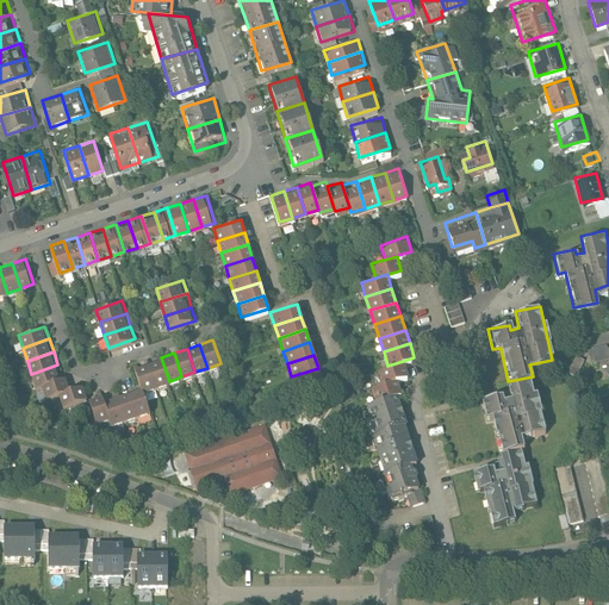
[(161,357),(148,362),(156,385),(169,381),(161,357)]
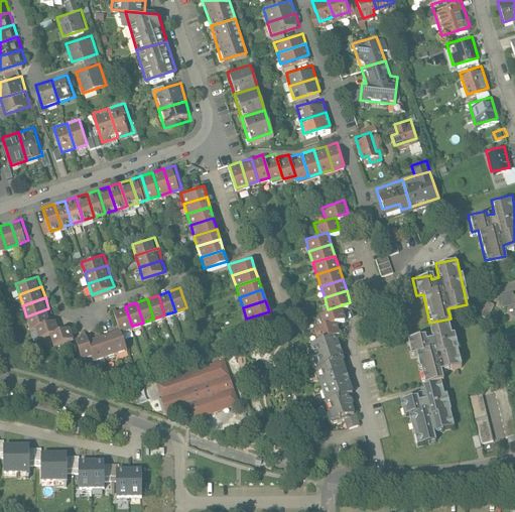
[(328,309),(318,311),(322,323),(337,318),(344,316),(341,305),(328,309)]
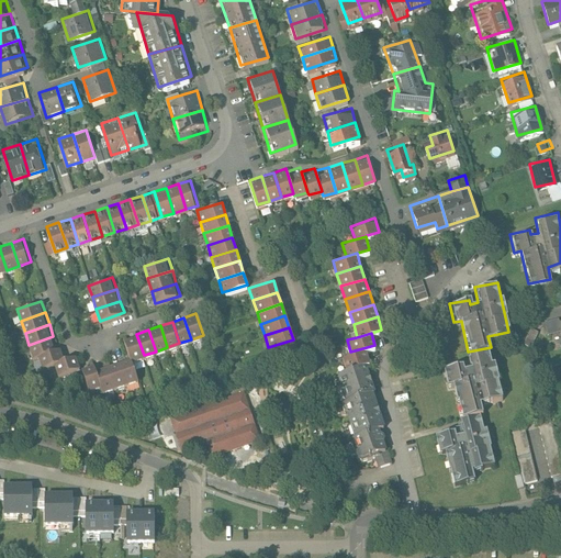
[(136,334),(124,337),(132,359),(144,355),(136,334)]
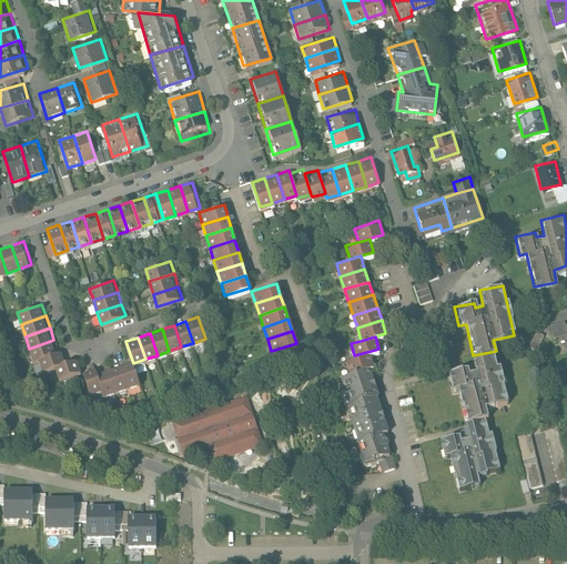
[(40,359),(58,352),(53,340),(29,349),(33,361),(40,359)]
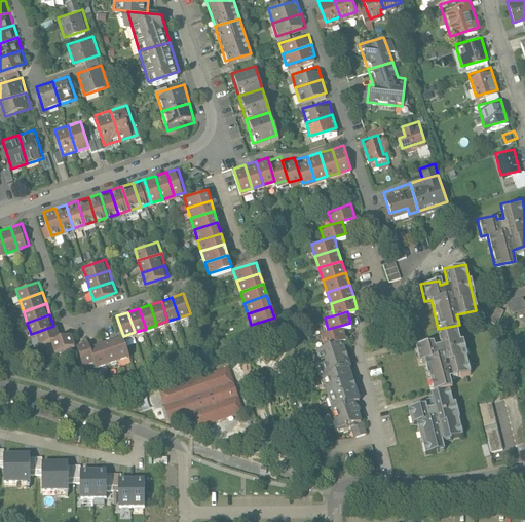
[(251,325),(255,336),(277,328),(274,318),(251,325)]
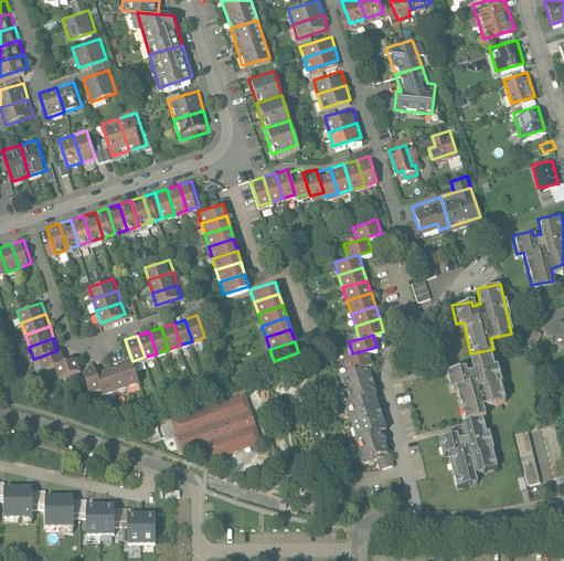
[(40,357),(44,369),(55,364),(67,360),(63,348),(57,350),(40,357)]
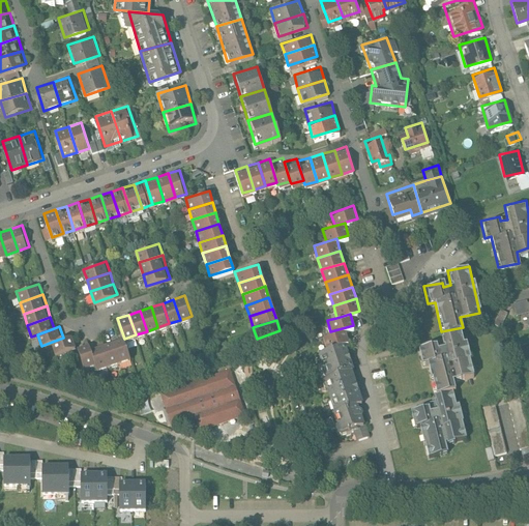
[(349,340),(346,327),(330,331),(320,334),(324,346),(333,344),(345,341),(349,340)]
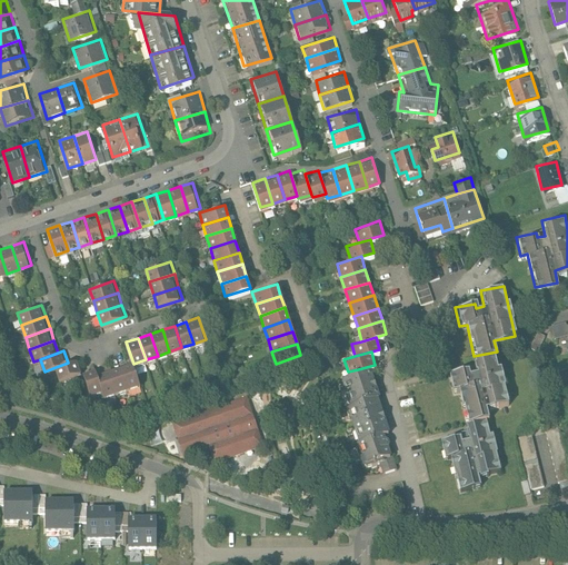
[(508,402),(497,352),(474,356),(477,372),(469,374),(468,369),(448,373),(452,392),(460,390),(467,422),(488,417),(489,417),(487,406),(508,402)]
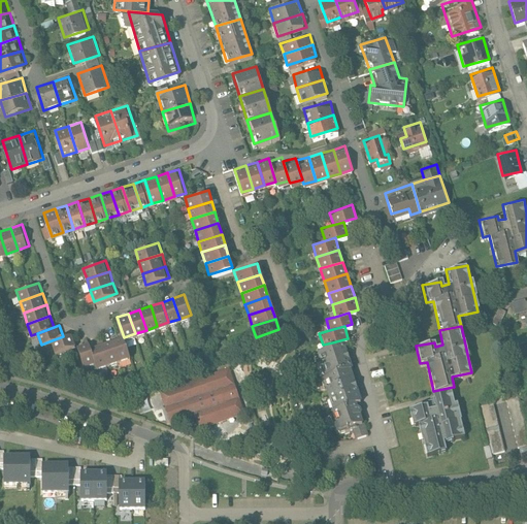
[(56,352),(77,345),(73,333),(63,336),(52,340),(56,352)]
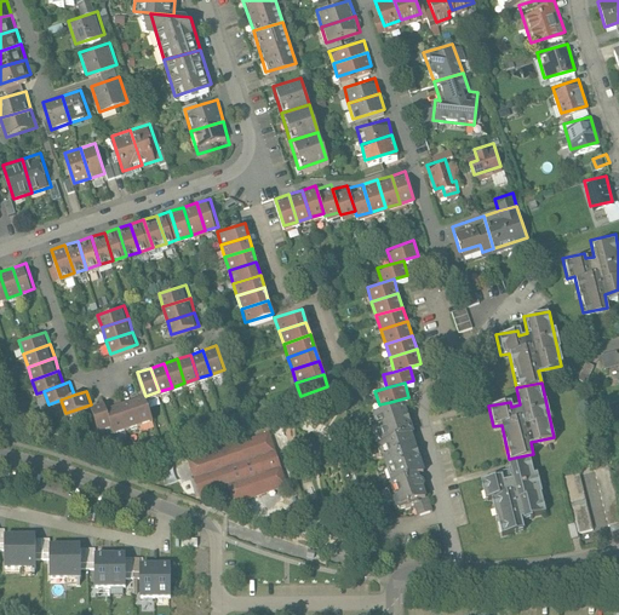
[(133,400),(141,423),(153,419),(145,396),(133,400)]
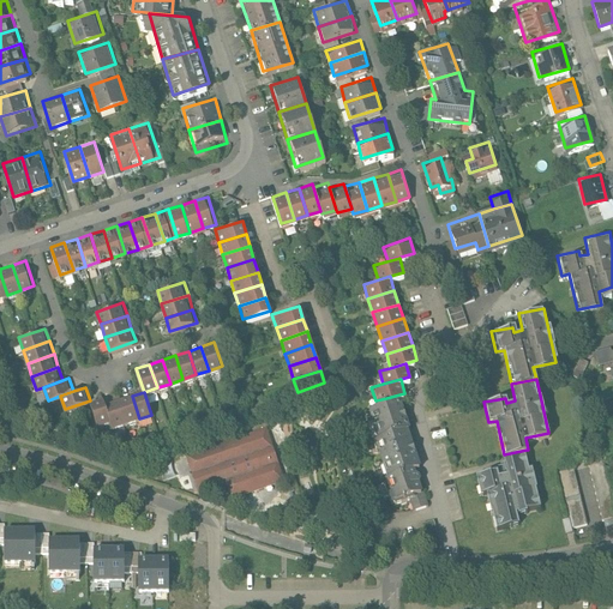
[(376,401),(368,404),(377,432),(408,422),(400,395),(386,398),(376,401)]
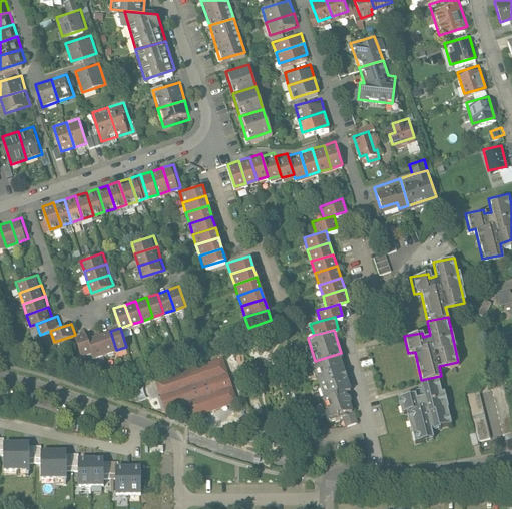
[(86,331),(75,335),(81,356),(93,352),(88,338),(86,331)]
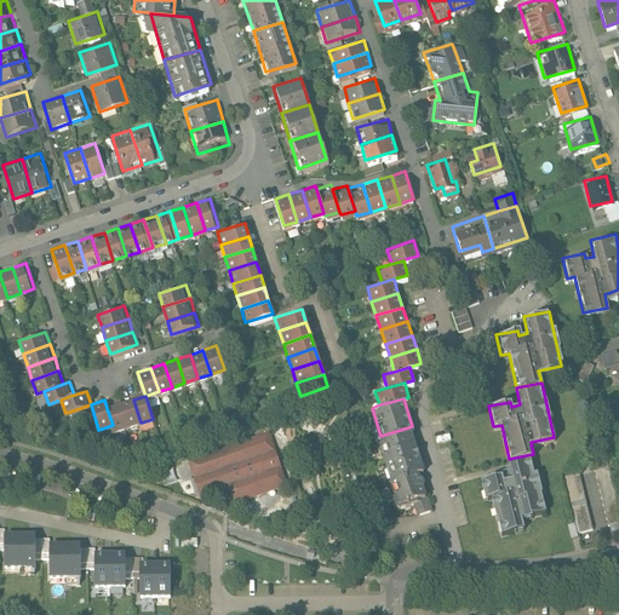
[(120,404),(127,426),(141,423),(133,400),(120,404)]
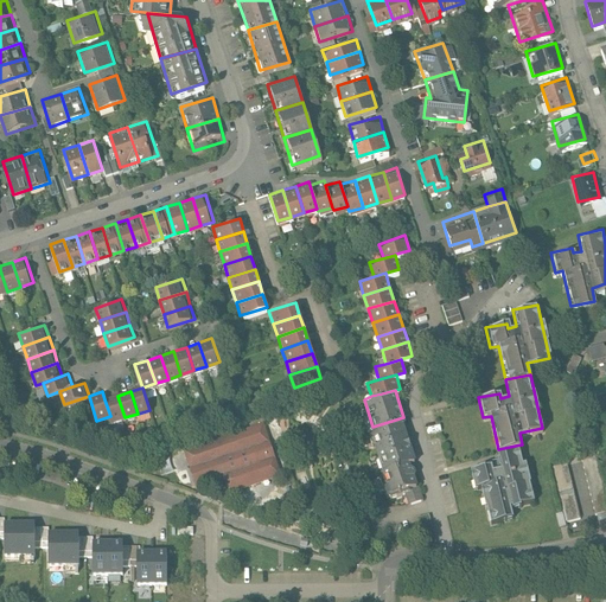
[(110,416),(112,422),(125,417),(117,396),(104,399),(110,416)]
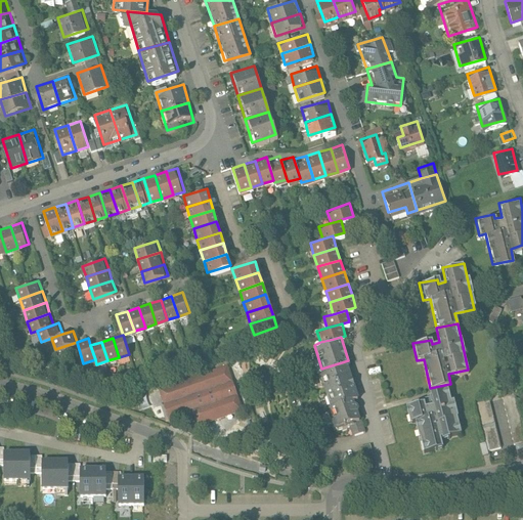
[(321,369),(317,370),(328,404),(358,395),(348,360),(321,369)]
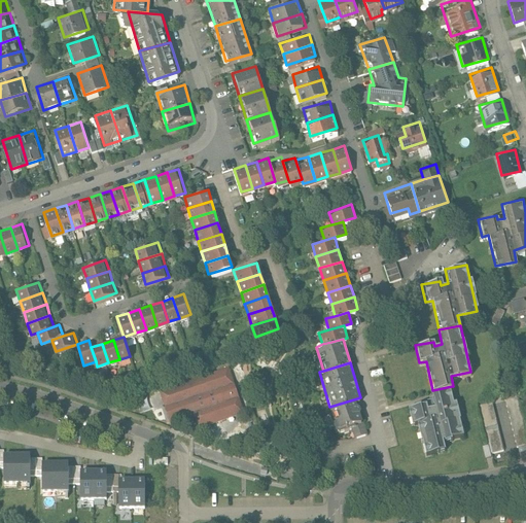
[(197,423),(243,409),(229,363),(158,386),(168,418),(193,410),(197,423)]
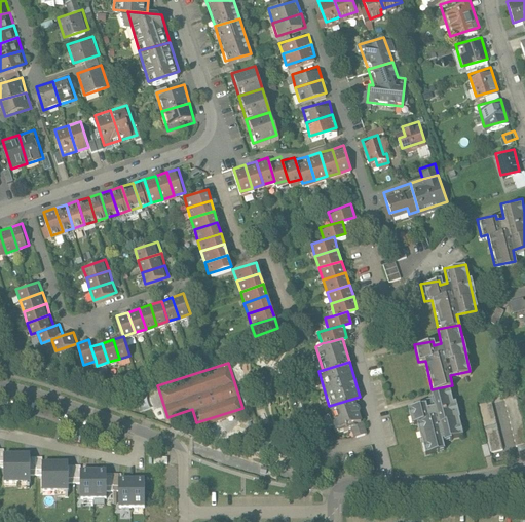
[(432,389),(429,390),(433,404),(425,406),(424,401),(406,405),(410,422),(417,420),(423,451),(445,447),(442,436),(461,432),(451,385),(432,389)]
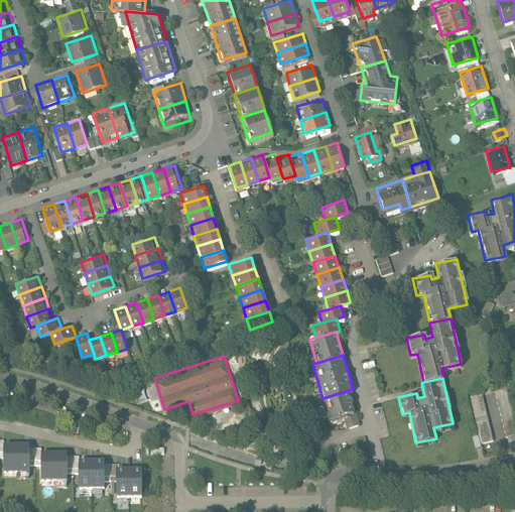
[(494,385),(505,430),(514,428),(514,423),(505,383),(494,385)]
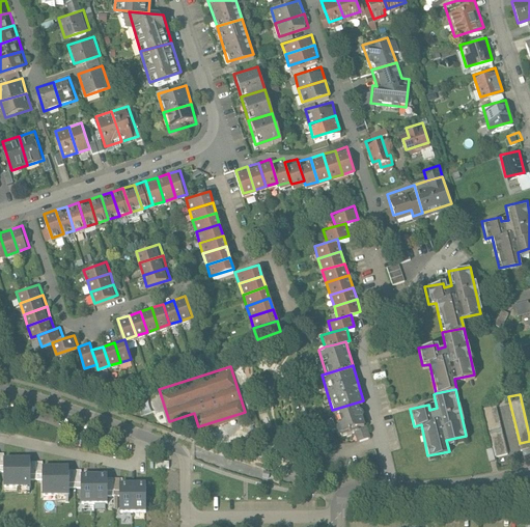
[(363,400),(332,410),(338,431),(351,427),(369,421),(363,400)]
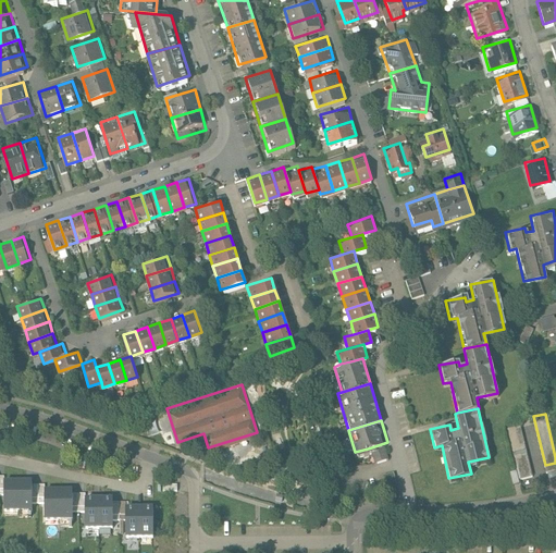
[(510,422),(521,470),(532,468),(521,420),(510,422)]
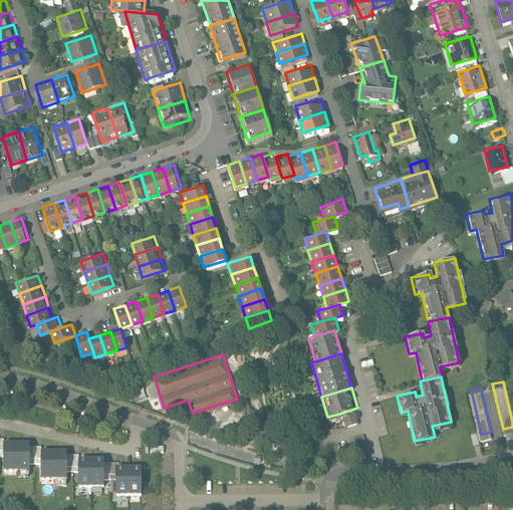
[(357,408),(339,414),(341,421),(360,415),(357,408)]
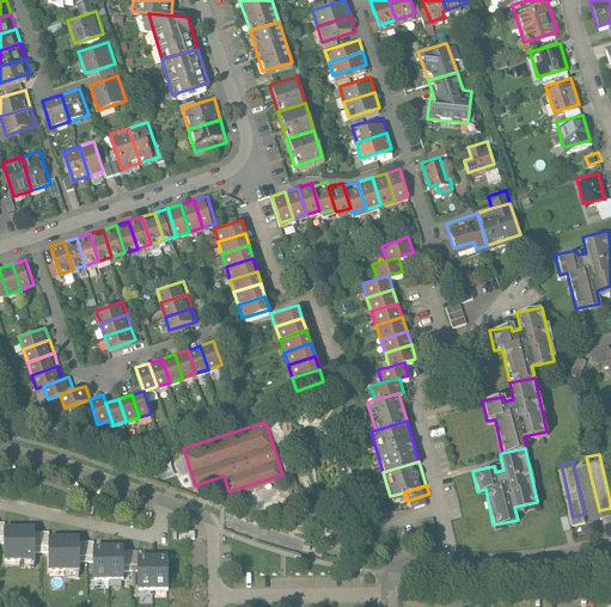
[(11,539),(11,557),(40,557),(40,549),(40,528),(40,525),(10,525),(11,539)]
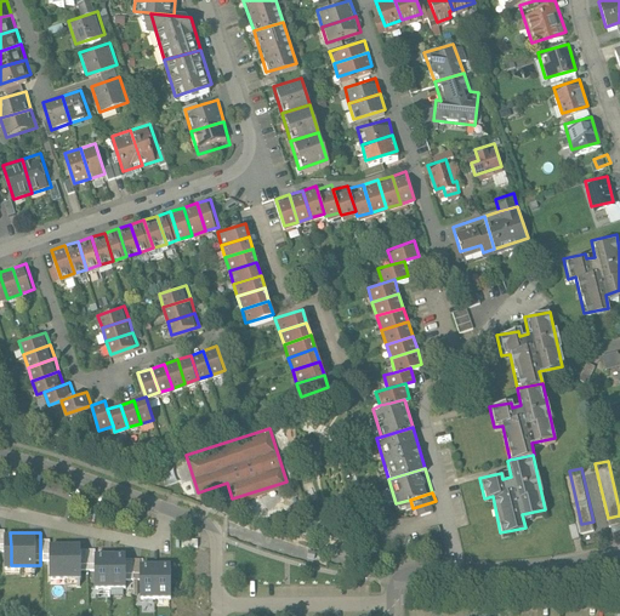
[(86,542),(56,542),(56,557),(56,575),(86,575),(86,565),(86,545),(86,542)]
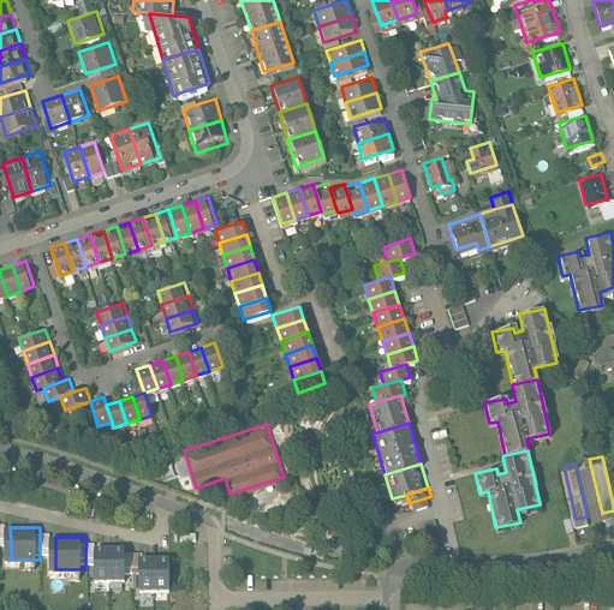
[(109,588),(109,549),(94,549),(95,588),(109,588)]
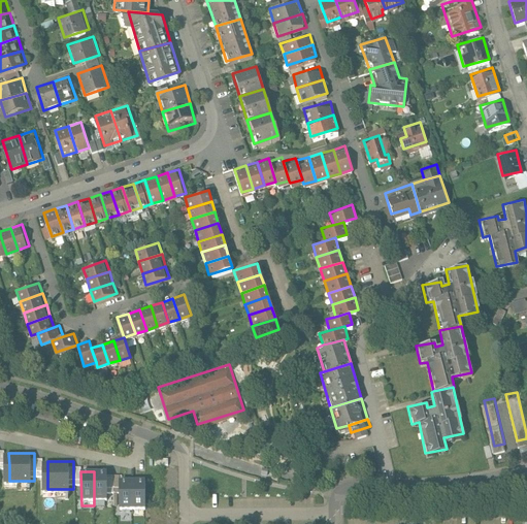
[(94,471),(94,505),(107,504),(107,498),(107,484),(106,471),(94,471)]
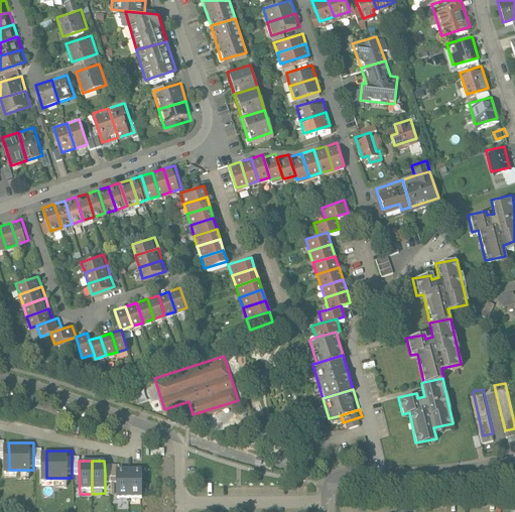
[(129,472),(130,500),(142,499),(141,471),(129,472)]
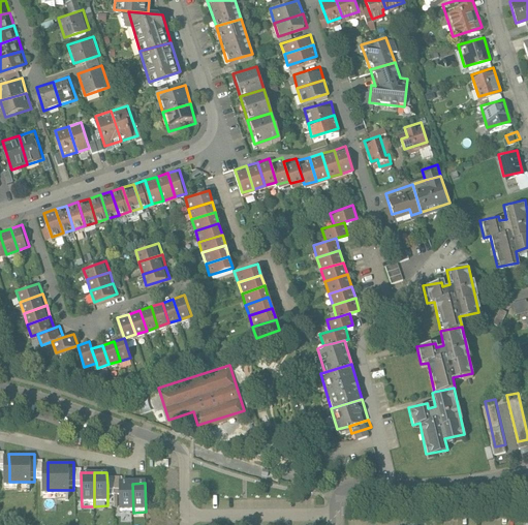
[(121,499),(121,484),(107,485),(107,499),(121,499)]
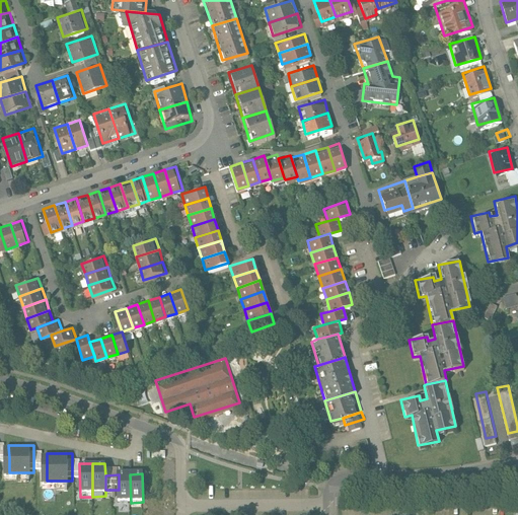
[(120,503),(131,503),(130,474),(119,474),(119,490),(120,503)]
